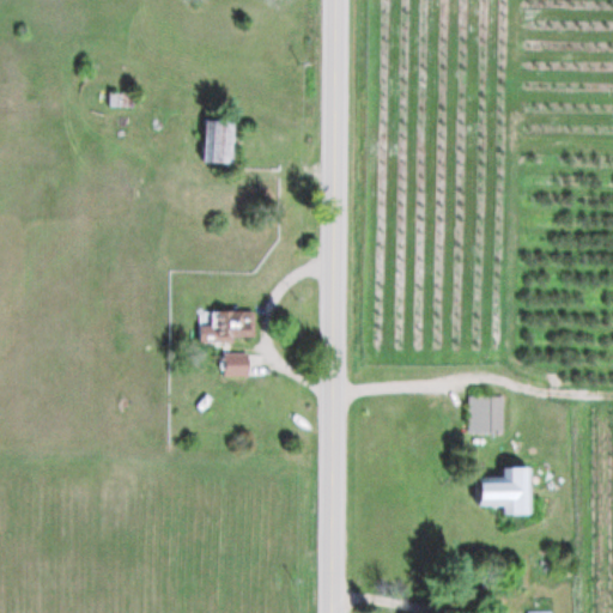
[(134,92),(109,92),(109,110),(134,110),(134,92)]
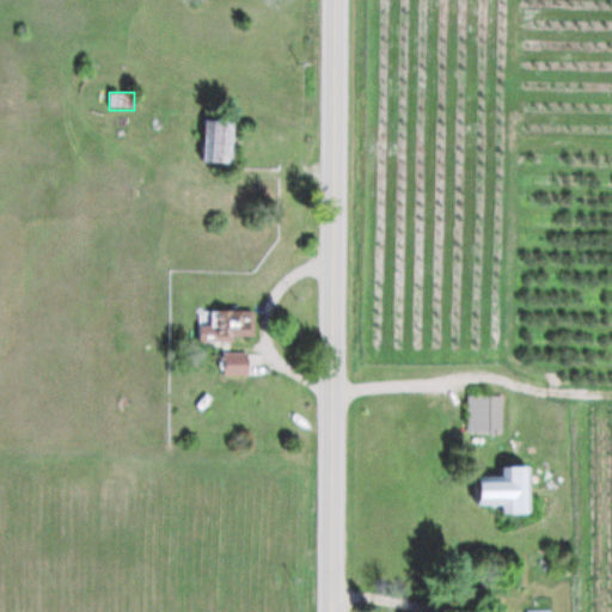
[(236,121),(206,120),(202,163),(233,164),(236,121)]
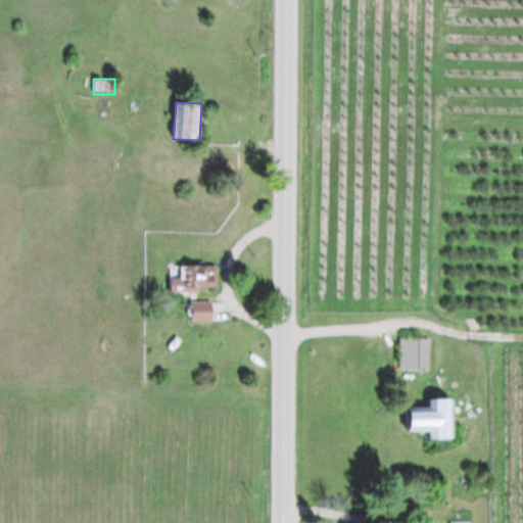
[(169,291),(216,291),(216,265),(169,265),(169,291)]
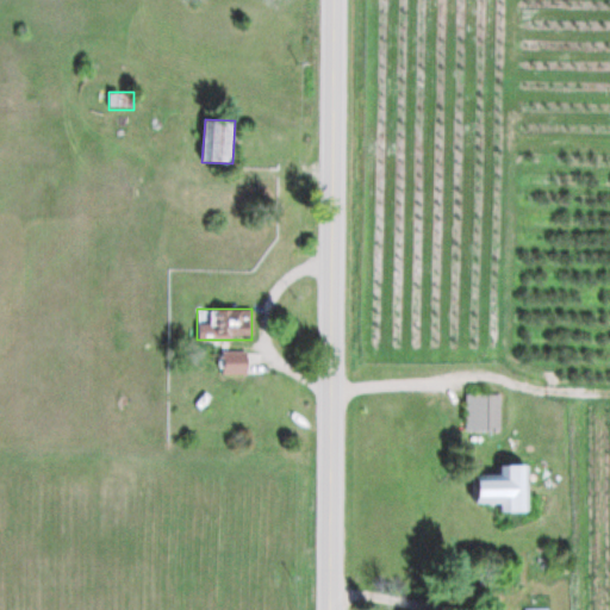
[(247,352),(221,352),(221,374),(247,374),(247,352)]
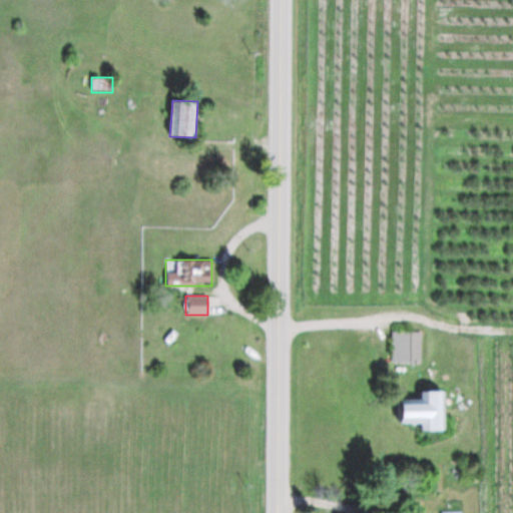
[(421,331),(391,331),(391,363),(421,363),(421,331)]
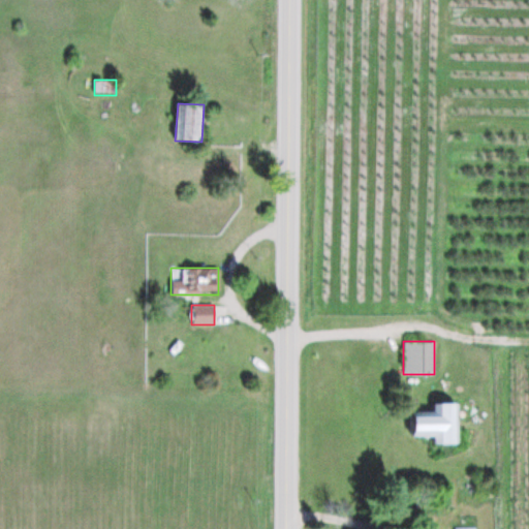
[(460,403),(436,403),(436,411),(414,411),(414,436),(436,436),(436,444),(460,444),(460,403)]
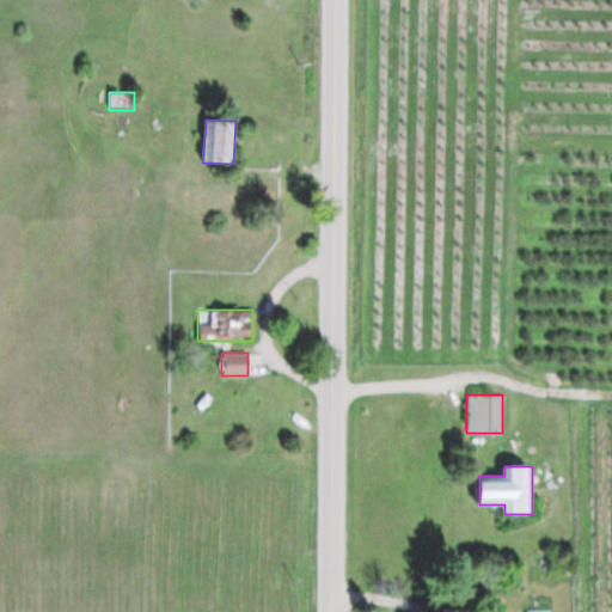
All buildings are outlined.
